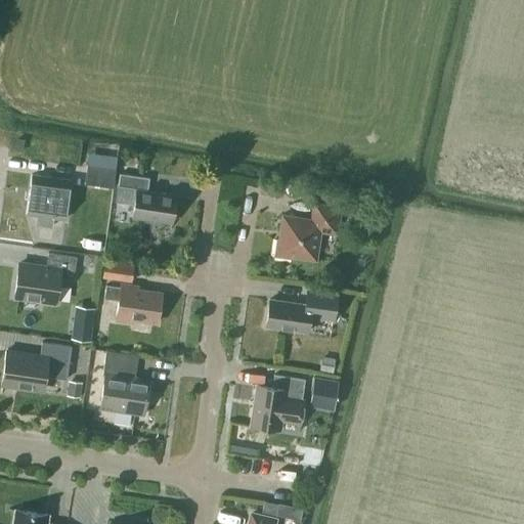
[(113,188),(116,170),(117,158),(89,154),(87,166),(84,184),(113,188)]
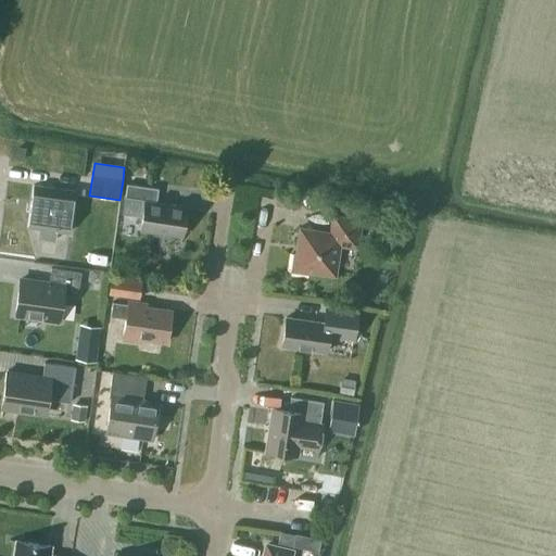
[(182,236),(187,207),(156,203),(158,189),(126,185),(122,214),(142,216),(140,230),(182,236)]
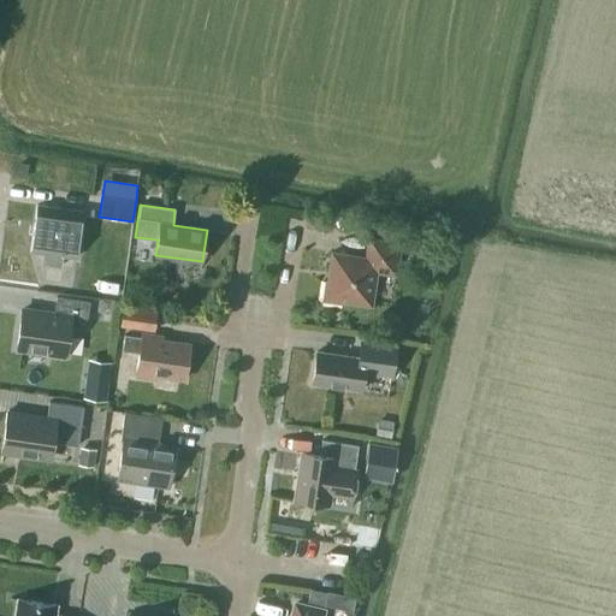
[(76,258),(83,212),(37,206),(30,252),(45,254),(43,264),(60,266),(61,256),(76,258)]
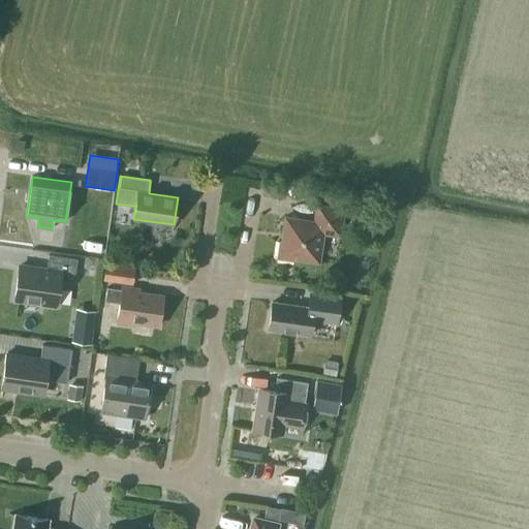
[(340,237),(344,209),(316,205),(314,222),(285,218),(282,242),(279,242),(276,259),(294,261),(294,258),(318,262),(322,234),(340,237)]
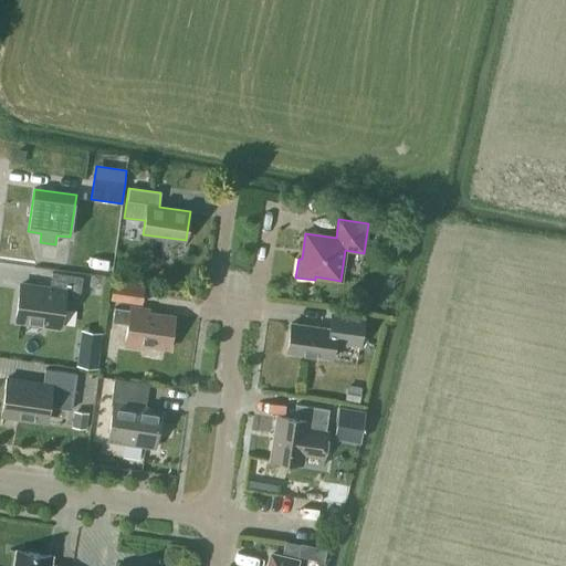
[(16,320),(60,326),(64,300),(79,302),(83,278),(52,273),(50,289),(20,284),(16,320)]
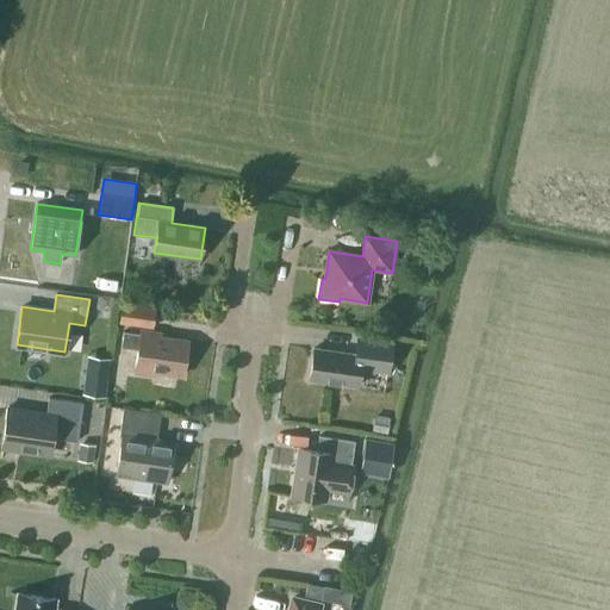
[(155,307),(122,303),(118,323),(153,329),(155,307)]
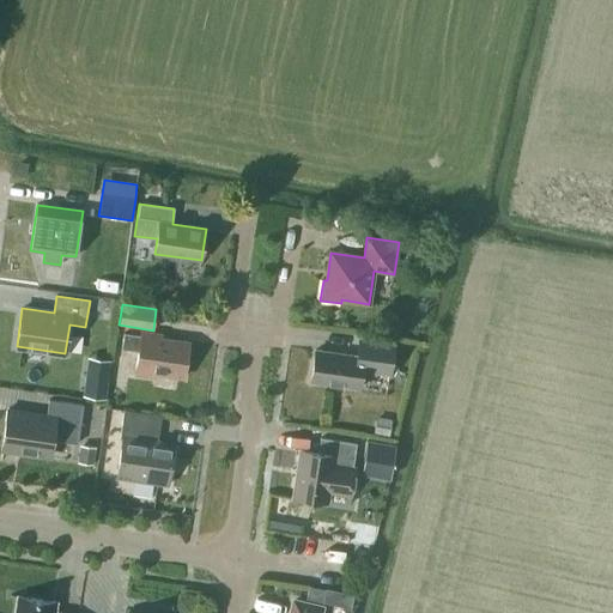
[(183,378),(188,343),(161,339),(161,335),(141,332),(141,337),(123,334),(122,349),(139,351),(135,375),(155,377),(156,374),(183,378)]
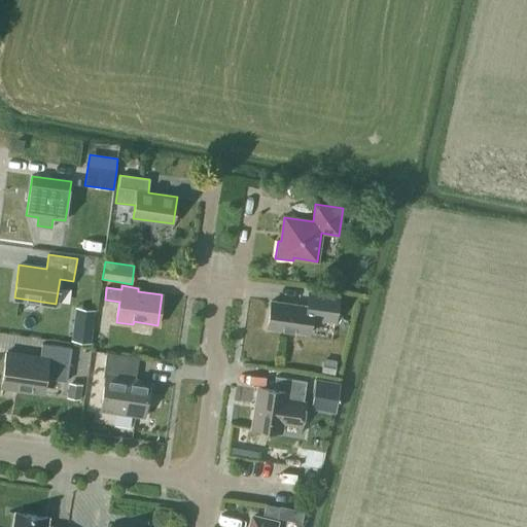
[(335,322),(339,295),(312,292),(310,307),(271,301),(268,328),(309,335),(311,319),(335,322)]
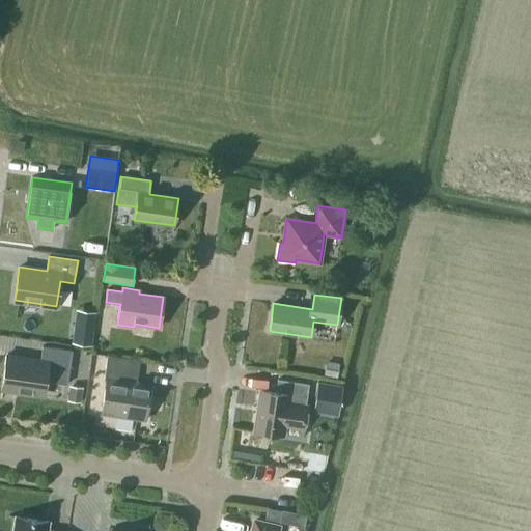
[(93,327),(74,325),(72,342),(91,344),(93,327)]
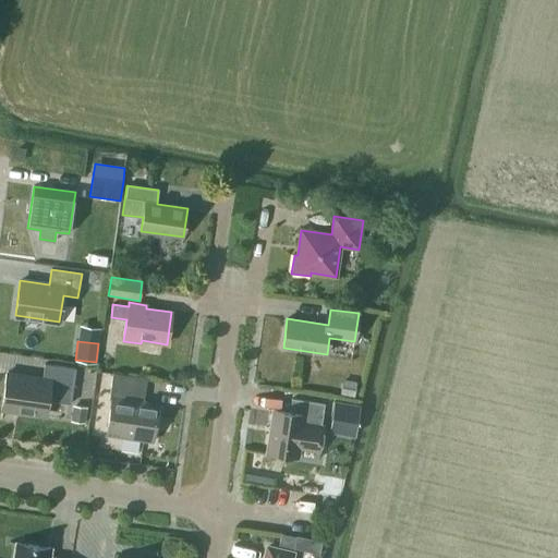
[(71,403),(75,368),(44,364),(43,379),(7,374),(0,420),(2,420),(3,409),(46,415),(48,400),(71,403)]
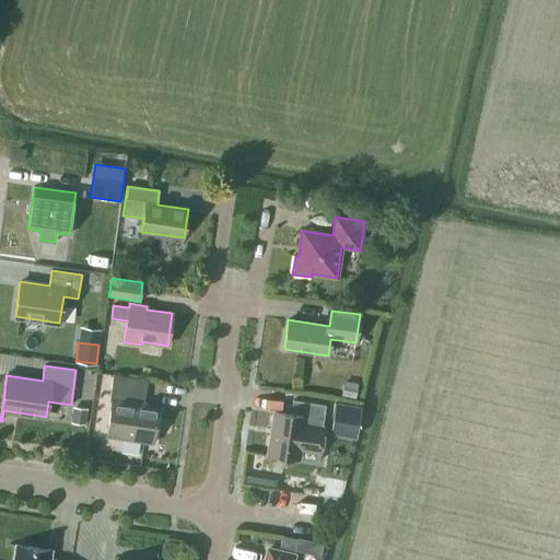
[(153,442),(159,407),(143,405),(147,380),(113,375),(109,400),(112,400),(107,435),(153,442)]
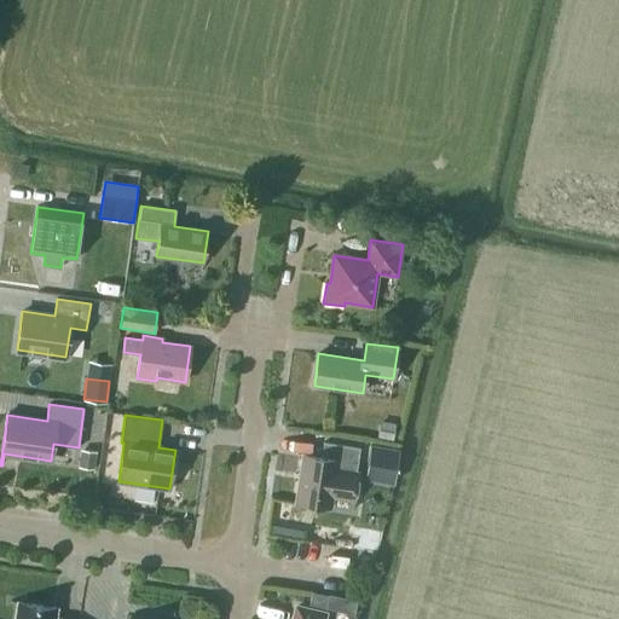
[(392,440),(395,423),(380,421),(377,438),(392,440)]
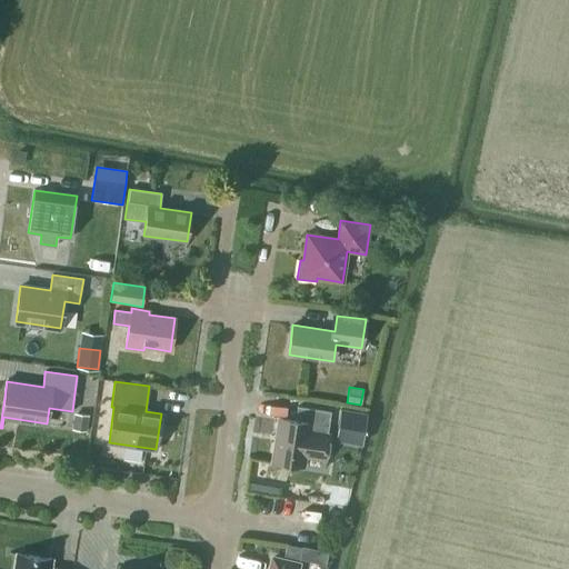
[(327,435),(330,412),(298,407),(296,420),(279,418),(272,462),(303,467),(305,456),(326,459),(330,435),(327,435)]
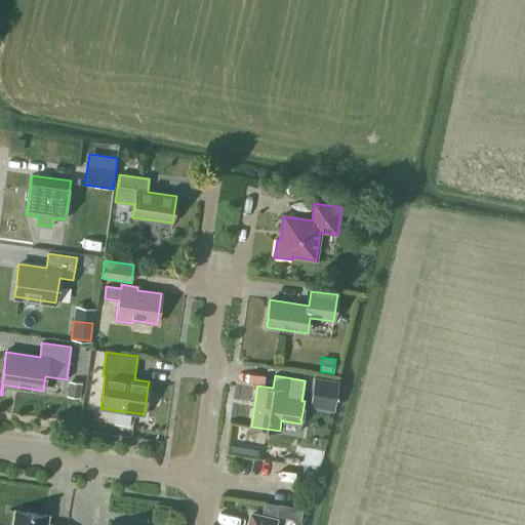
[(333,410),(338,380),(314,376),(310,407),(333,410)]
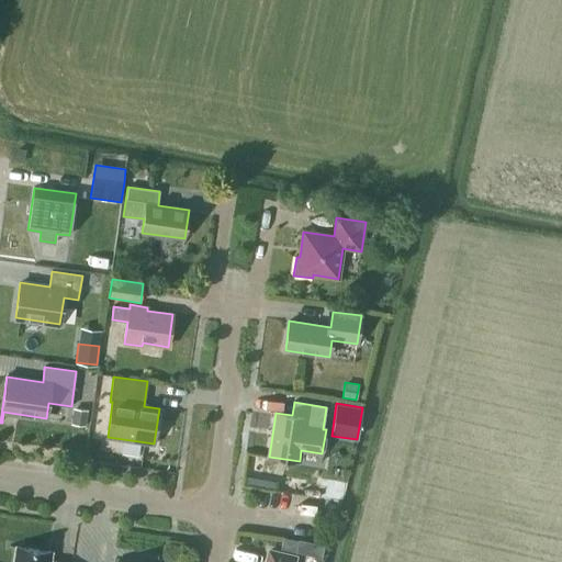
[(88,409),(72,407),(70,425),(86,427),(88,409)]
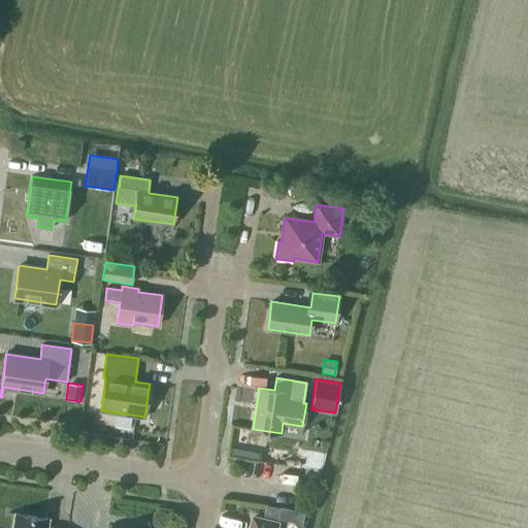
[(266,505),(264,516),(278,519),(281,509),(266,505)]
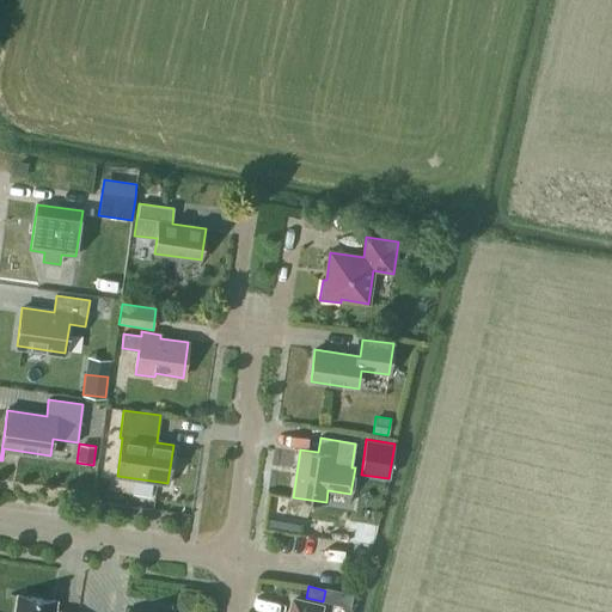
[(68,611),(54,610),(55,601),(19,595),(16,611),(68,611)]
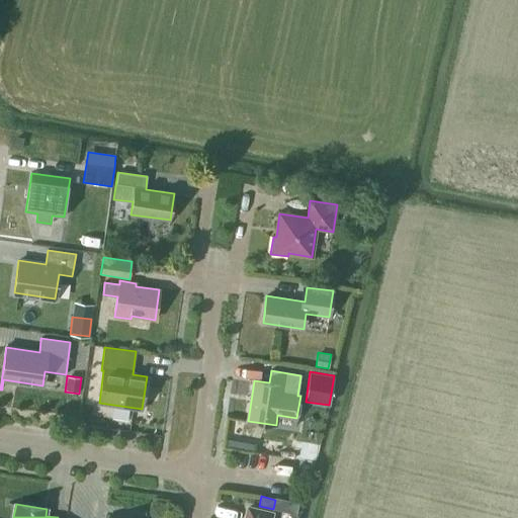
[(270,517),(271,514),(248,508),(245,517),(270,517)]
